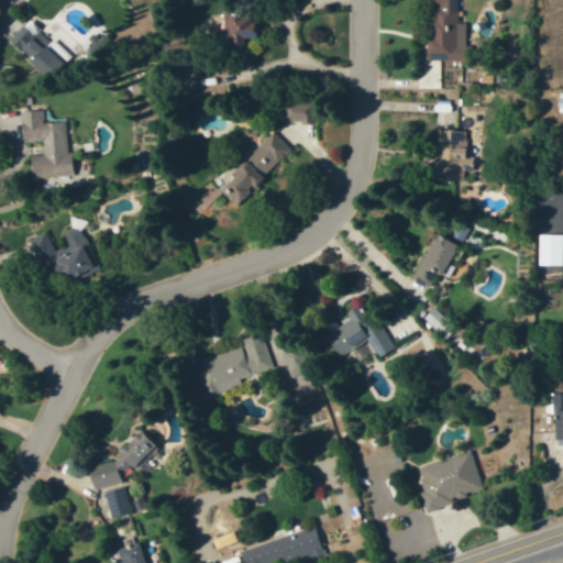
[(424,61),(470,62),(470,46),(464,46),(465,24),(456,23),(456,0),(427,0),(427,39),(426,39),(424,61)]
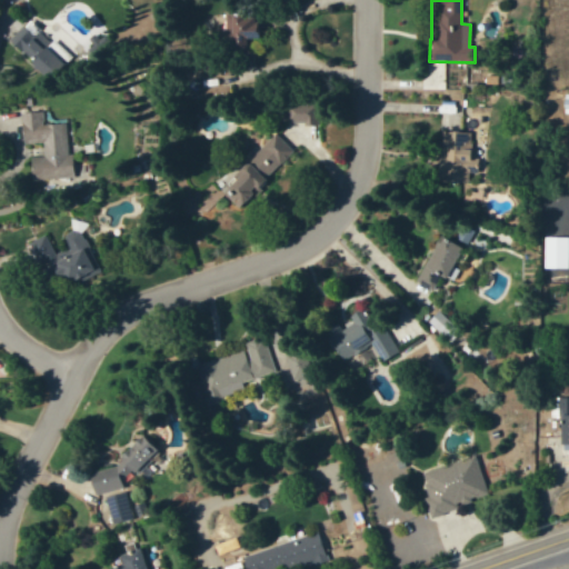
[(45,48),(49,43),(27,22),(8,42),(49,81),(63,66),(45,48)]
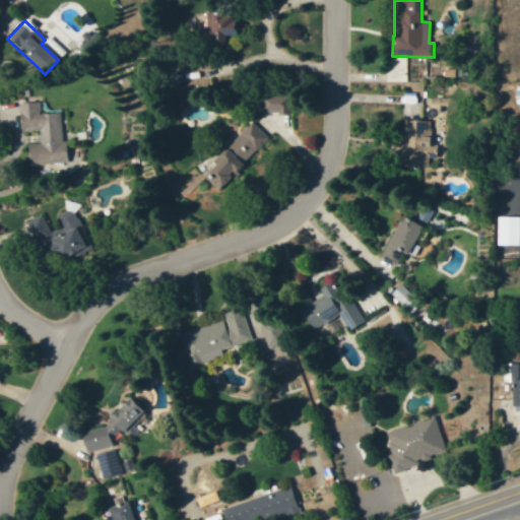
[(261,113),(273,113),(273,124),(289,125),(289,96),(261,95),(261,113)]
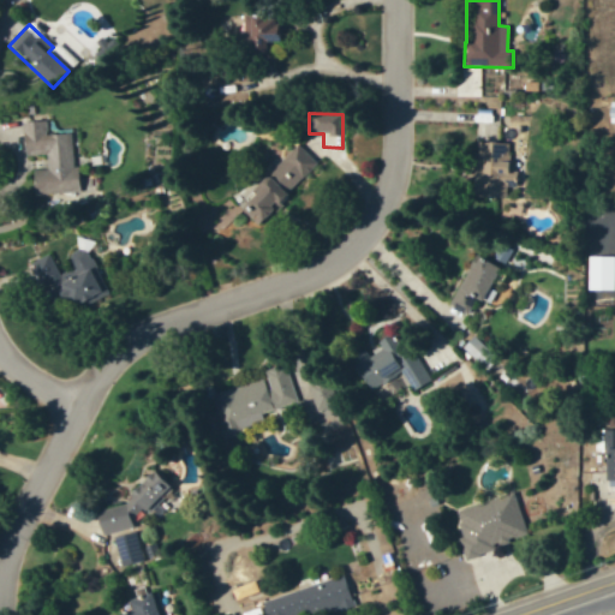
[(22,123),(24,155),(46,154),(46,168),(33,169),(35,201),(81,198),(79,192),(89,191),(88,167),(73,167),(72,133),(47,135),(46,121),(22,123)]
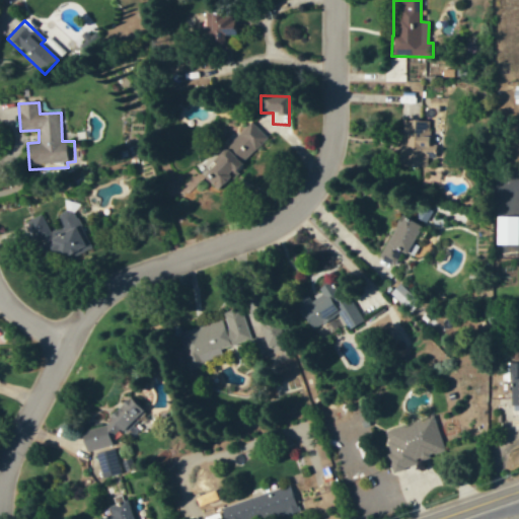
[(271,138),(253,119),(200,169),(218,188),(271,138)]
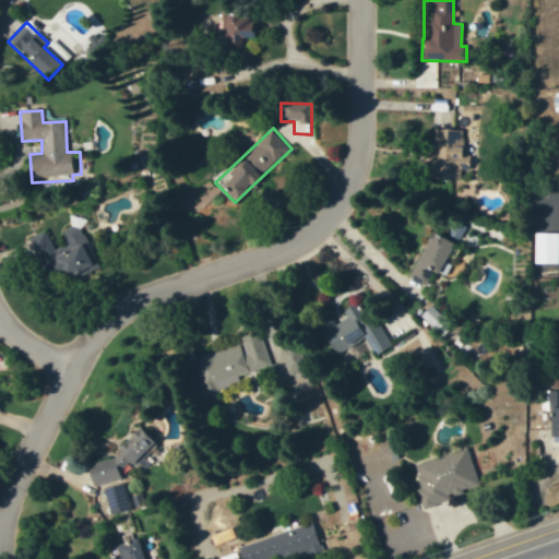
[(463,129),(426,129),(425,180),(460,181),(460,169),(468,169),(468,155),(462,155),(463,129)]
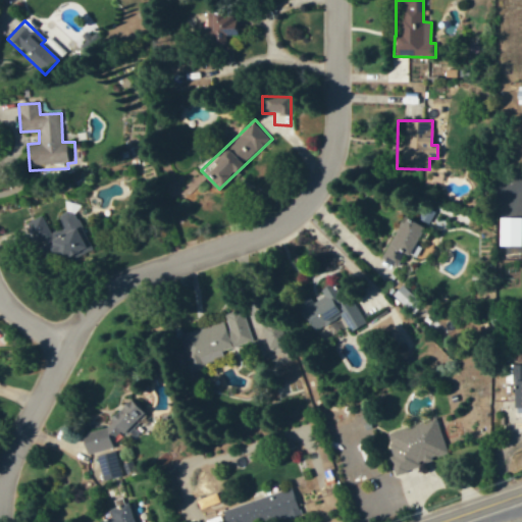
[(42,216),(18,225),(25,243),(37,238),(47,264),(89,247),(73,210),(56,216),(60,225),(48,230),(42,216)]
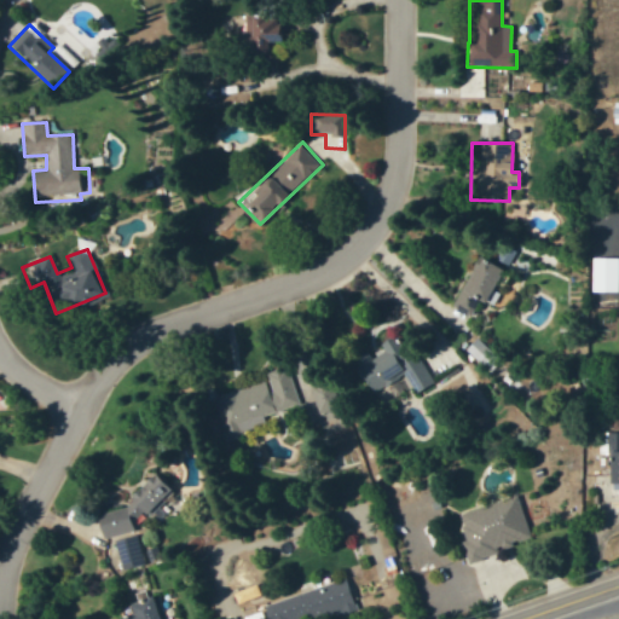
[(617,258),(590,259),(591,293),(618,293),(617,258)]
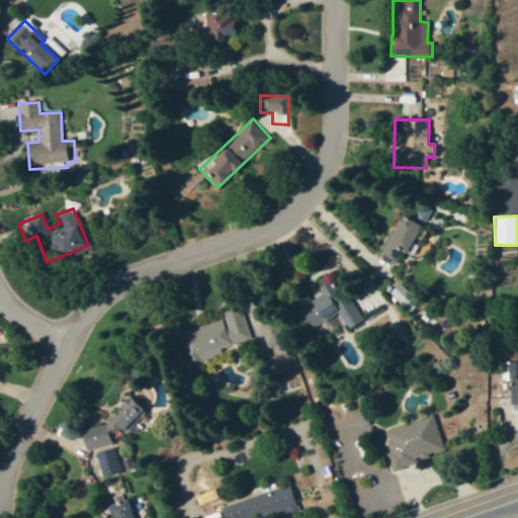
[(420,226),(398,217),(379,258),(394,264),(399,251),(412,256),(417,246),(412,244),(420,226)]
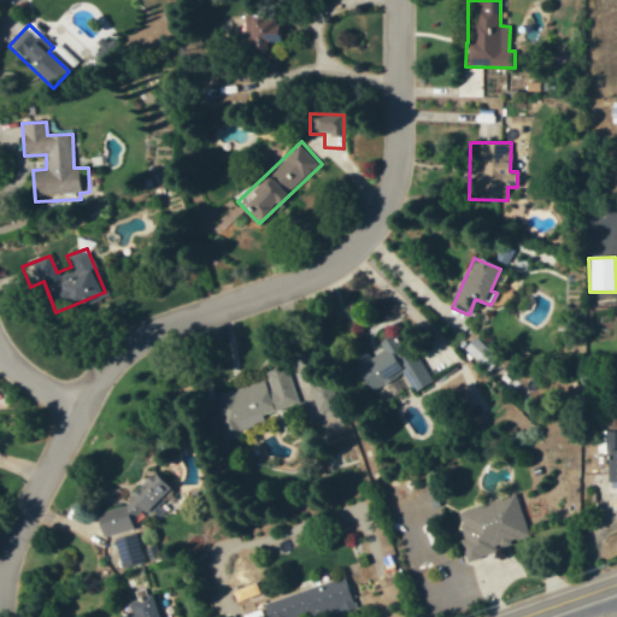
[(434,380),(413,350),(405,357),(389,335),(351,362),(381,404),(392,397),(386,388),(403,376),(415,393),(434,380)]
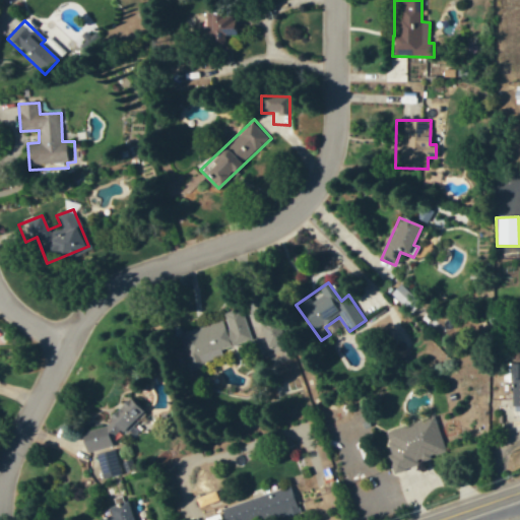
[(412,296),(401,283),(391,294),(402,305),(412,296)]
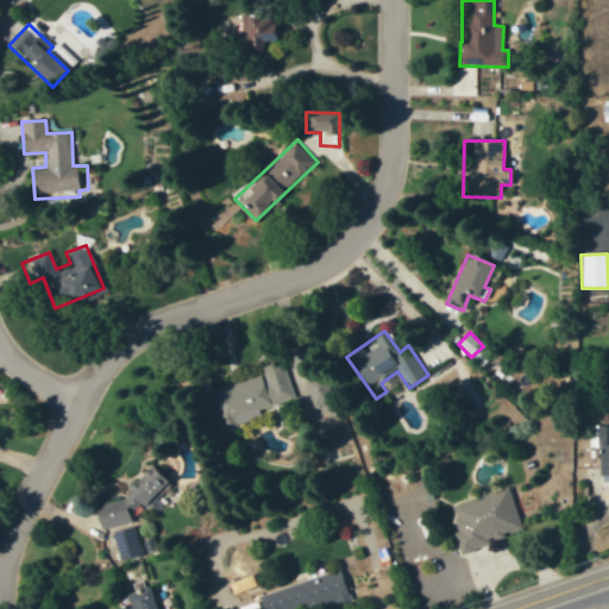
[(209,391),(221,432),(262,419),(259,409),(294,399),(282,363),(259,370),(261,375),(209,391)]
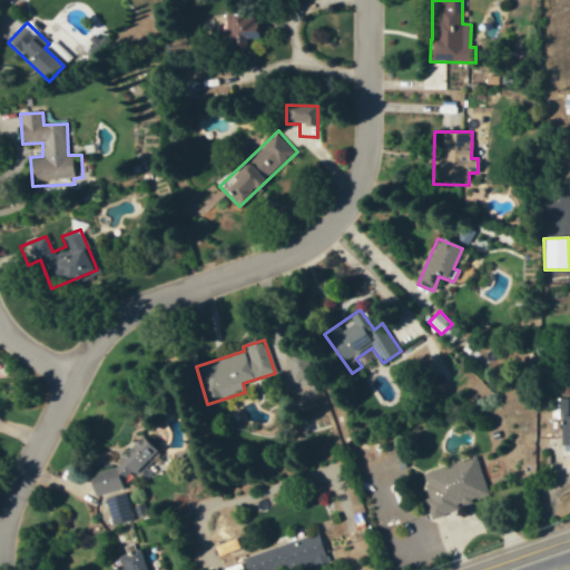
[(569,396),(559,397),(560,451),(569,450),(569,396)]
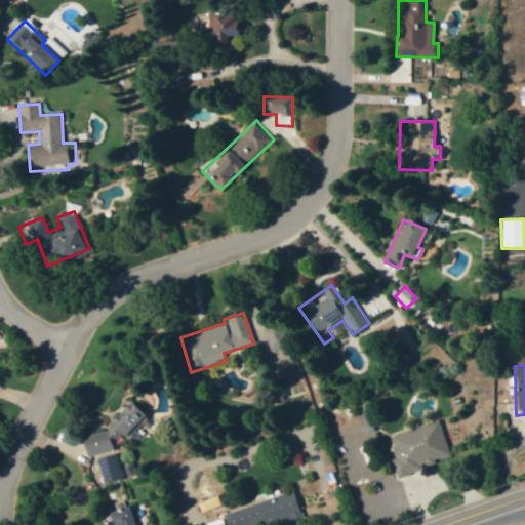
[(122,479),(114,436),(142,431),(136,403),(111,408),(115,426),(81,433),(86,457),(96,455),(102,483),(122,479)]
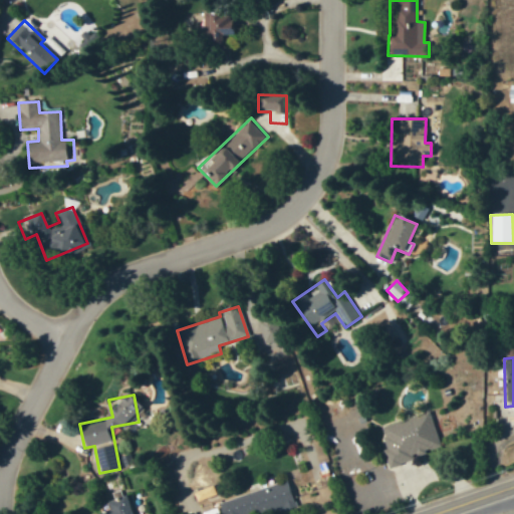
[(441,447),(428,410),(380,426),(386,439),(378,442),(387,465),(441,447)]
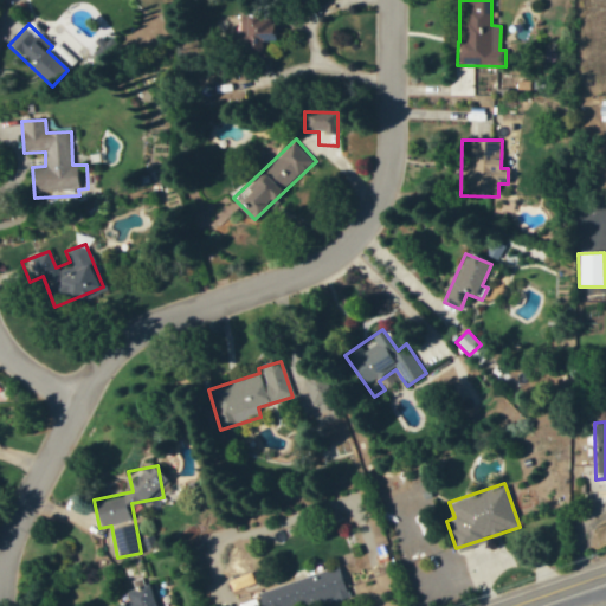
[(251,568),(226,577),(231,592),(256,584),(251,568)]
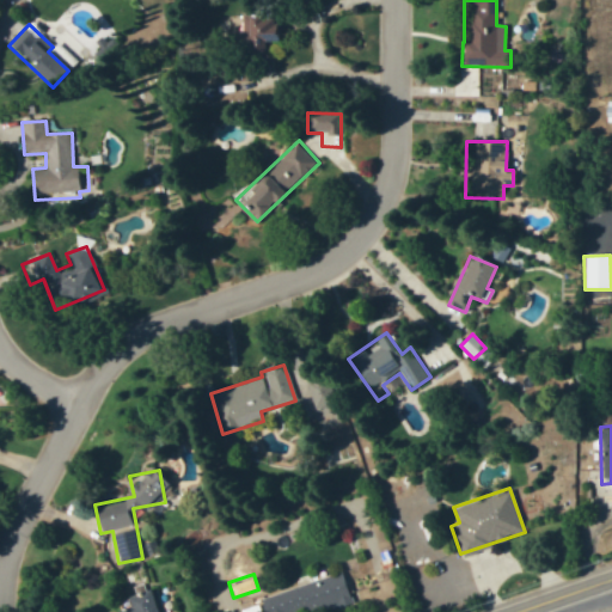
[(259,595),(263,611),(308,611),(350,601),(343,574),(259,595)]
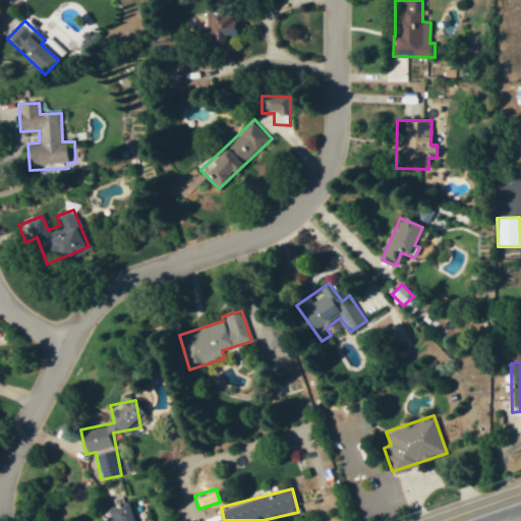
[(138,520),(133,501),(102,510),(105,520),(138,520)]
